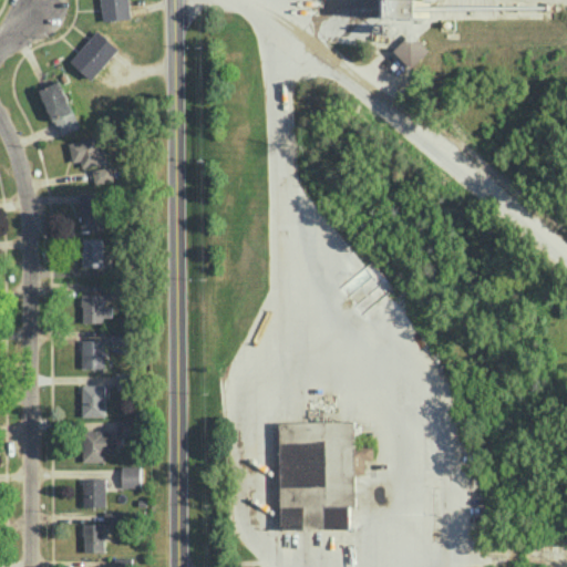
[(101,0),(103,20),(131,18),(129,0),(101,0)]
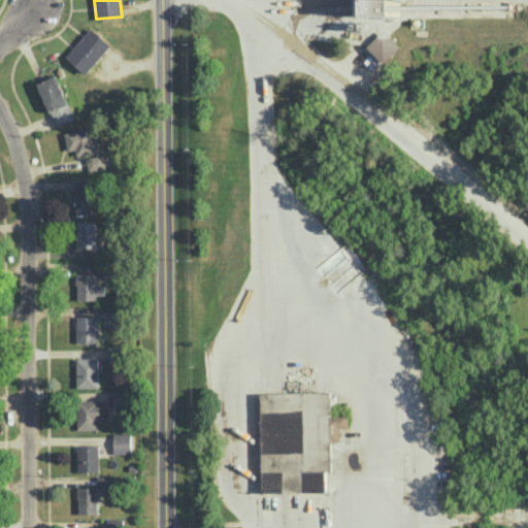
[(482,0),(356,0),(356,15),(405,15),(405,8),(482,8),(482,0)]
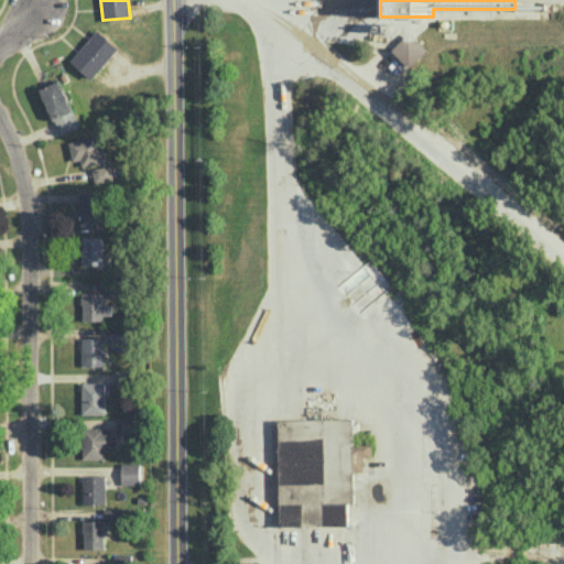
[(119,49),(98,29),(69,60),(90,78),(119,49)]
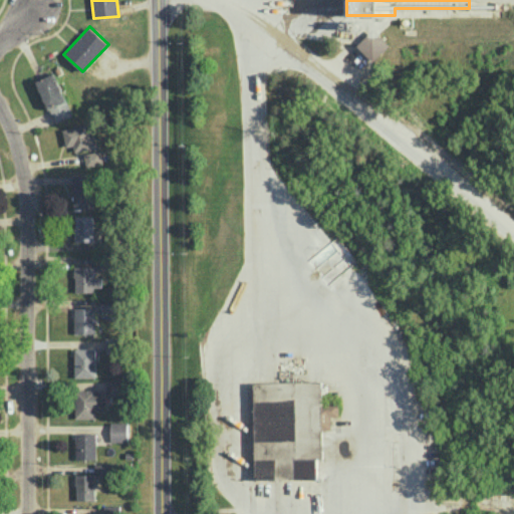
[(389,44),(371,29),(356,45),(372,61),(389,44)]
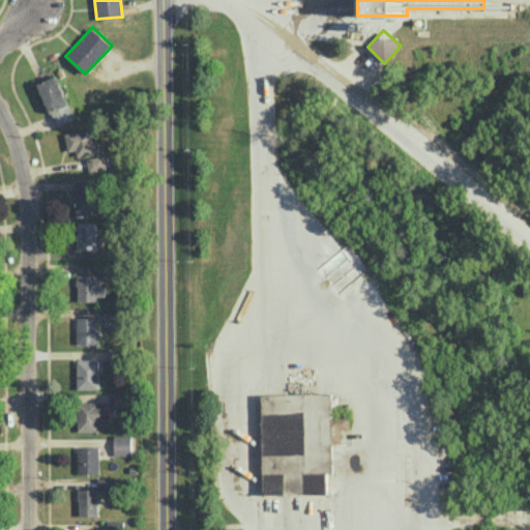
[(75,119),(56,75),(37,82),(56,127),(75,119)]
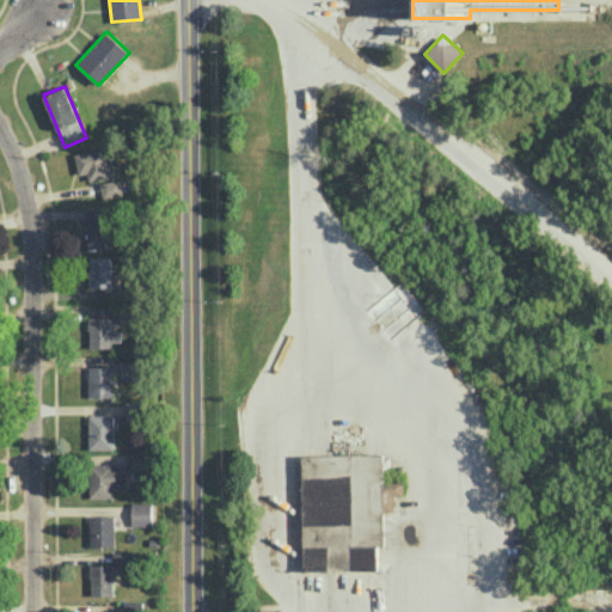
[(79,175),(87,173),(89,181),(116,175),(112,160),(108,161),(104,147),(74,153),(79,175)]
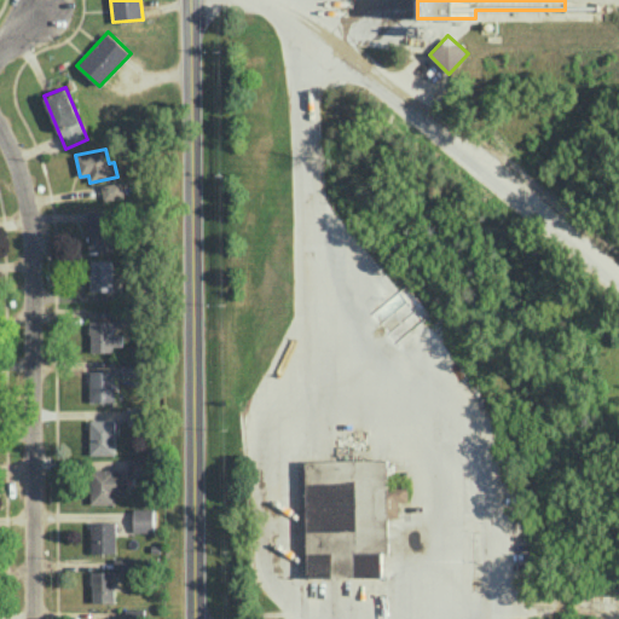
[(104,200),(125,196),(121,180),(100,185),(104,200)]
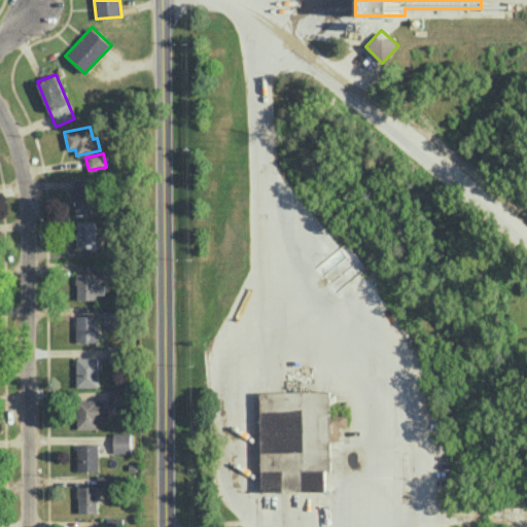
[(75,179),(76,214),(96,214),(96,179),(75,179)]
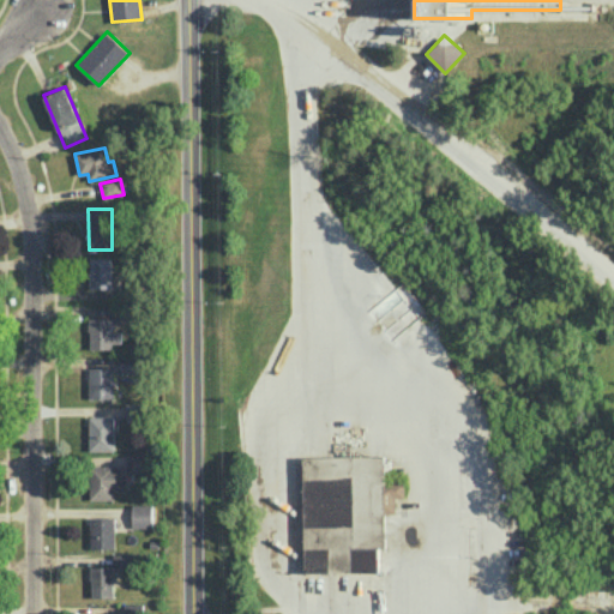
[(112,257),(89,257),(90,288),(112,288),(112,257)]
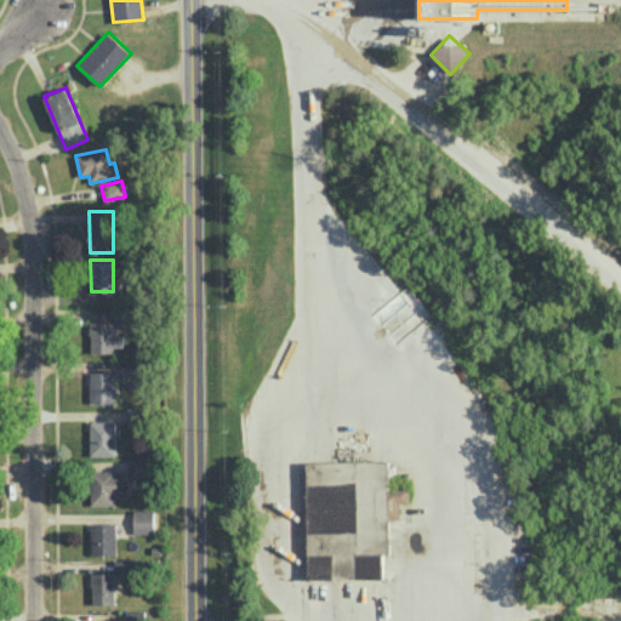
[(90,352),(123,352),(123,335),(114,335),(114,320),(90,322),(90,352)]
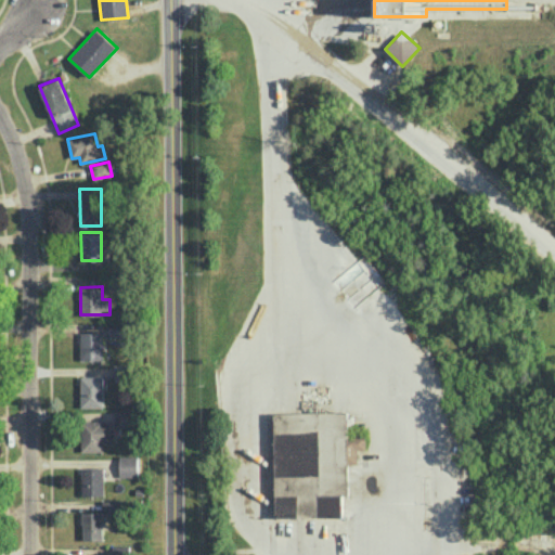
[(81,360),(103,359),(103,332),(81,332),(81,360)]
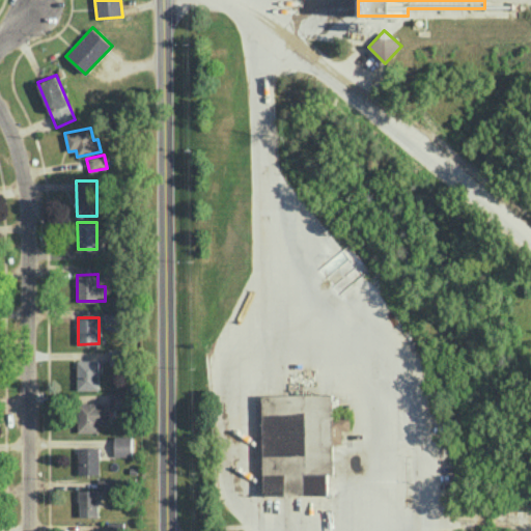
[(78,389),(99,389),(99,360),(77,360),(78,389)]
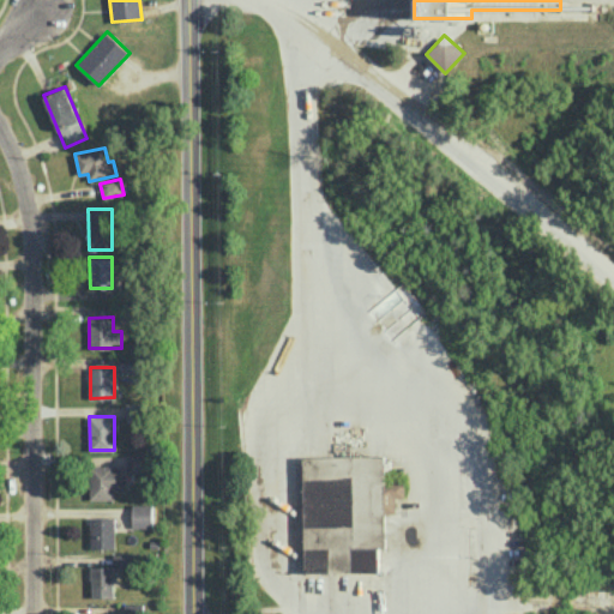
[(127,474),(149,473),(149,453),(127,453),(127,474)]
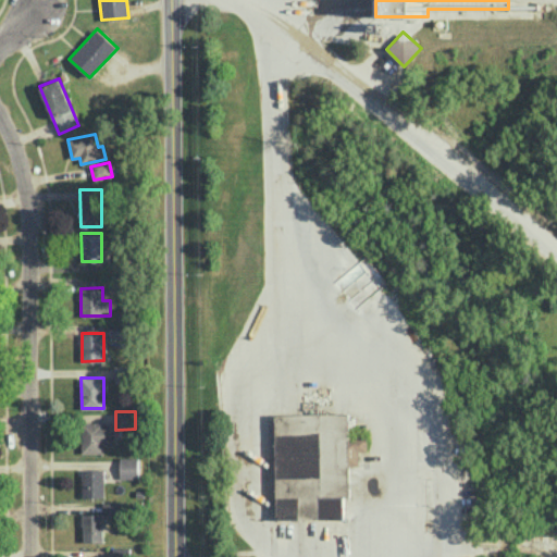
[(344,519),(344,495),(350,495),(350,466),(359,466),(359,450),(367,450),(367,437),(349,437),(349,413),(275,413),(275,519),(344,519)]
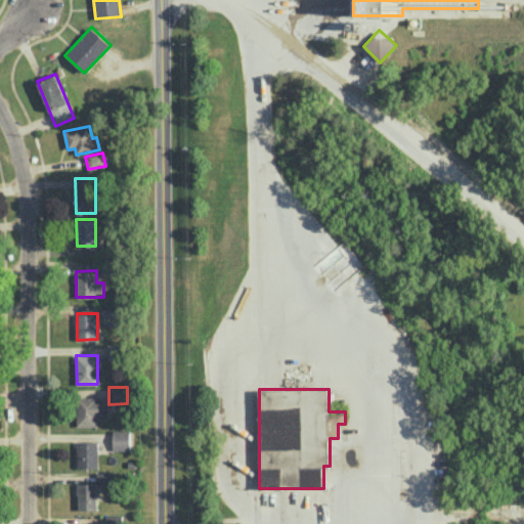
[(76,426),(97,426),(97,419),(107,419),(107,396),(76,397),(76,426)]
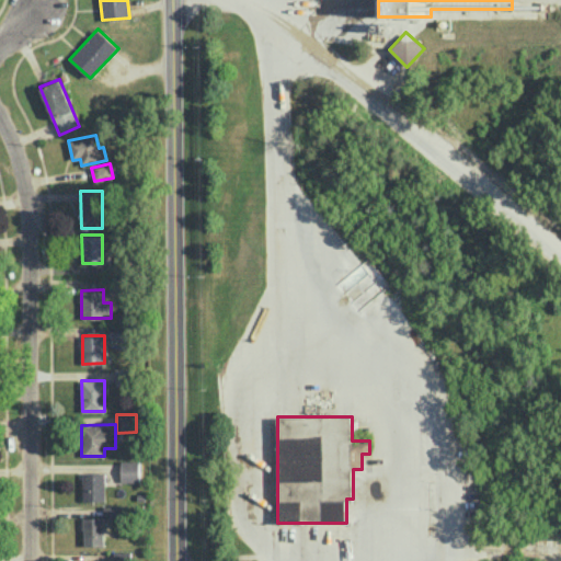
[(122,482),(139,481),(139,460),(122,460),(122,482)]
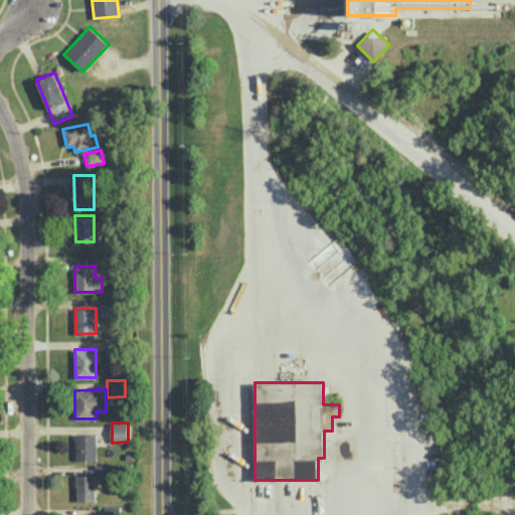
[(97,459),(96,434),(75,435),(76,460),(97,459)]
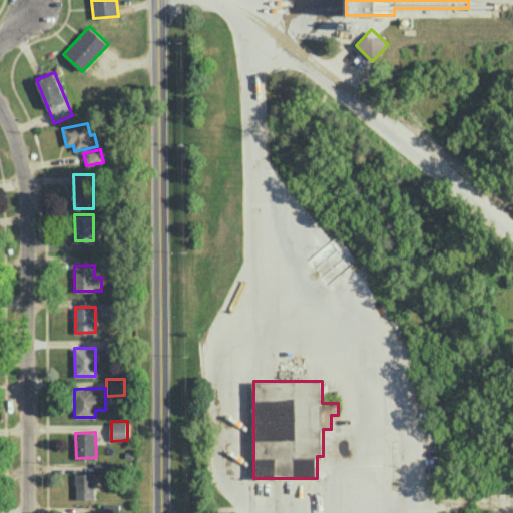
[(95,462),(94,473),(111,473),(111,462),(95,462)]
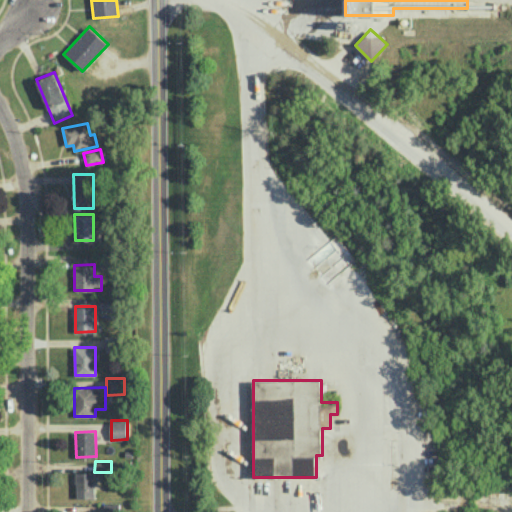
[(95,472),(76,472),(76,498),(95,497),(95,472)]
